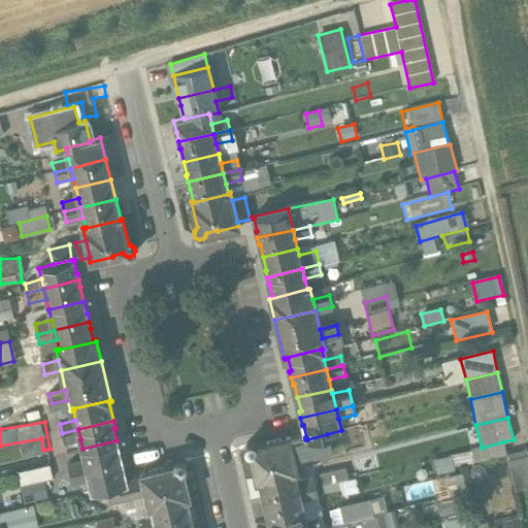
[(78,429),(62,433),(64,443),(80,439),(78,429)]
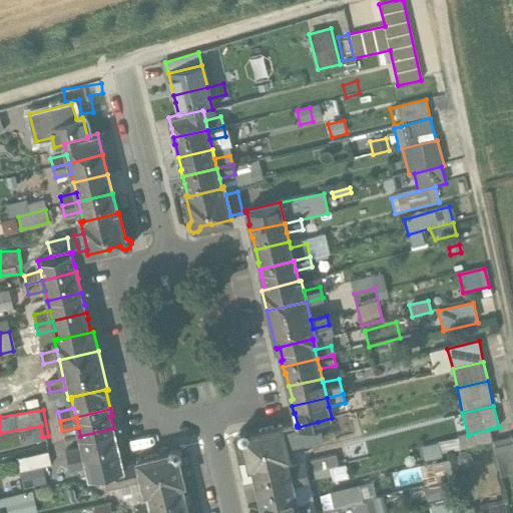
[(318,422),(299,427),(302,441),(322,437),(318,422)]
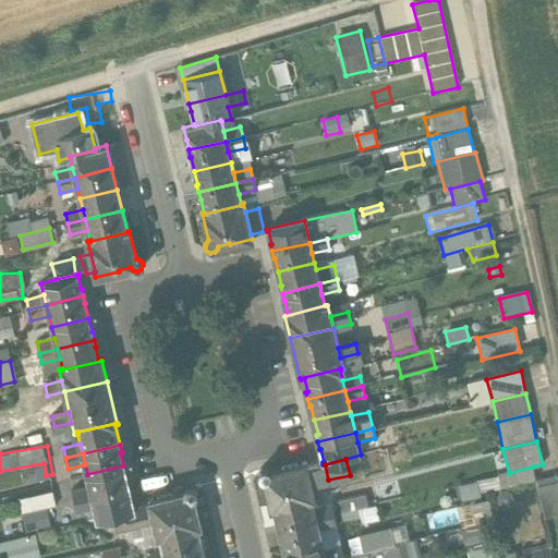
[(306,461),(282,466),(283,468),(271,471),(270,469),(268,468),(265,468),(263,468),(258,473),(259,476),(262,478),(265,480),(271,507),(275,506),(275,505),(312,496),(312,497),(315,496),(312,483),(307,465),(306,461)]
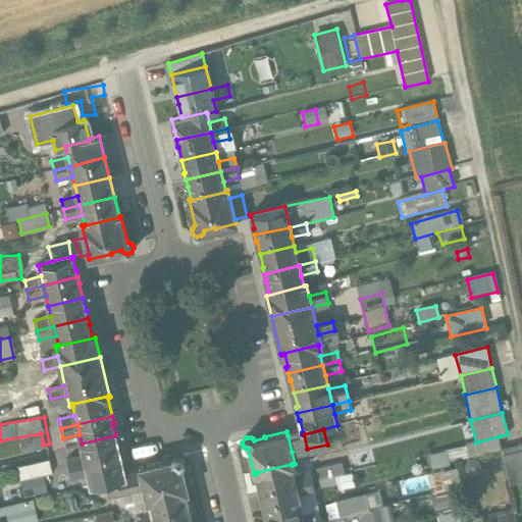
[(298,433),(288,435),(292,452),(302,450),(298,433)]
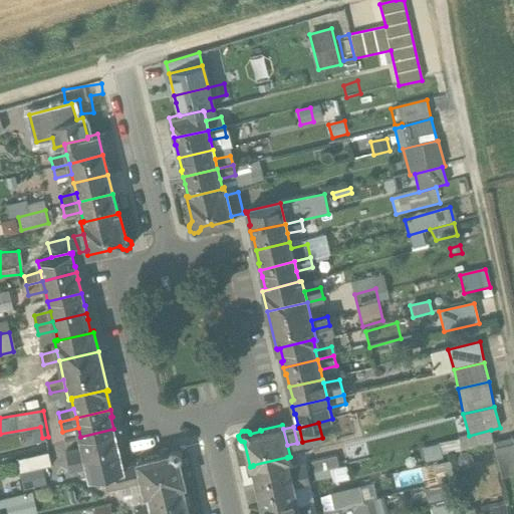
[(113,429),(80,437),(82,446),(85,456),(119,447),(117,441),(116,441),(113,429)]
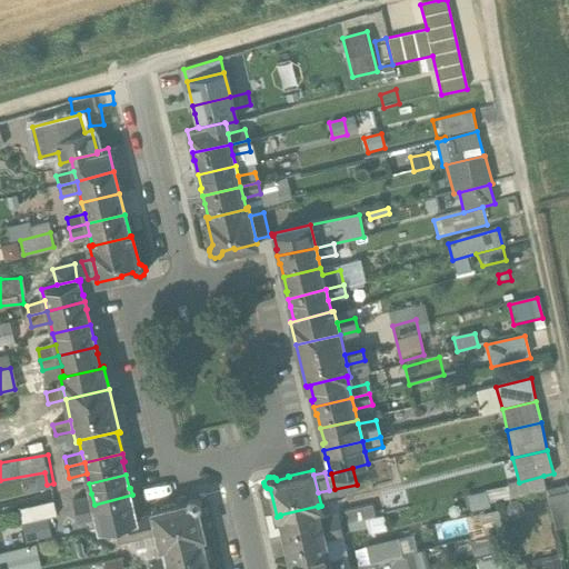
[(519,482),(509,485),(511,497),(547,489),(543,476),(519,482)]
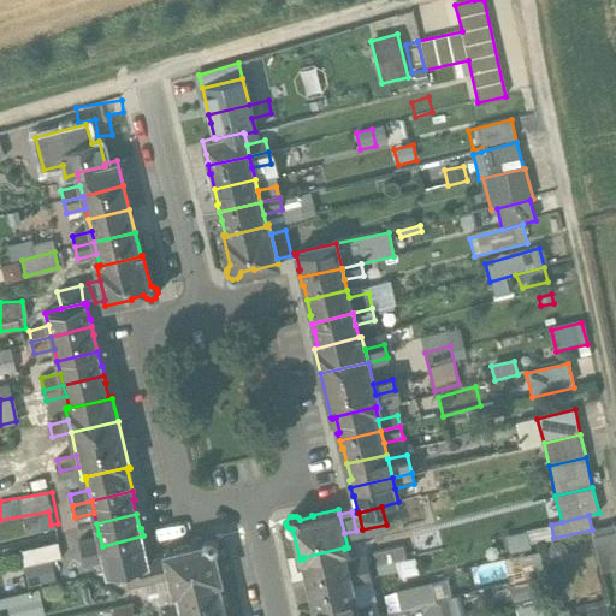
[(614,526),(592,532),(602,573),(615,568),(615,534),(615,532),(614,526)]
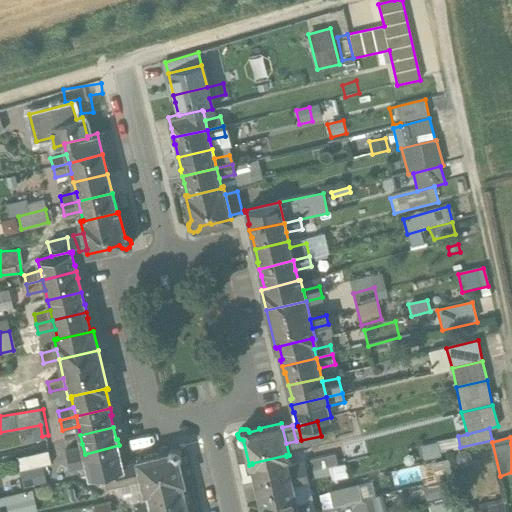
[(82,444),(67,448),(69,458),(85,454),(82,444)]
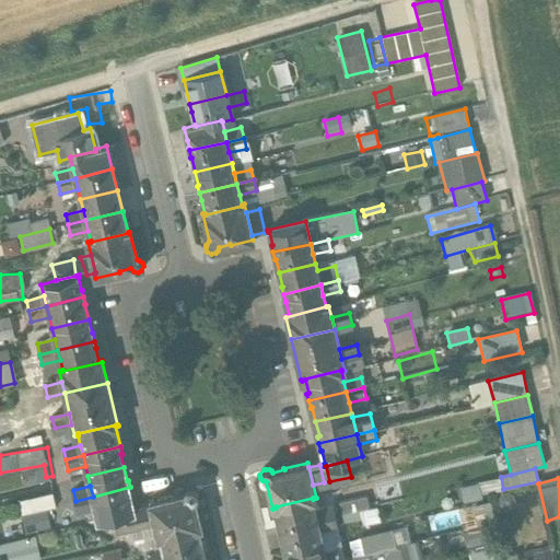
[(130,487),(93,497),(95,506),(98,518),(113,515),(135,510),(130,494),(132,494),(130,487)]
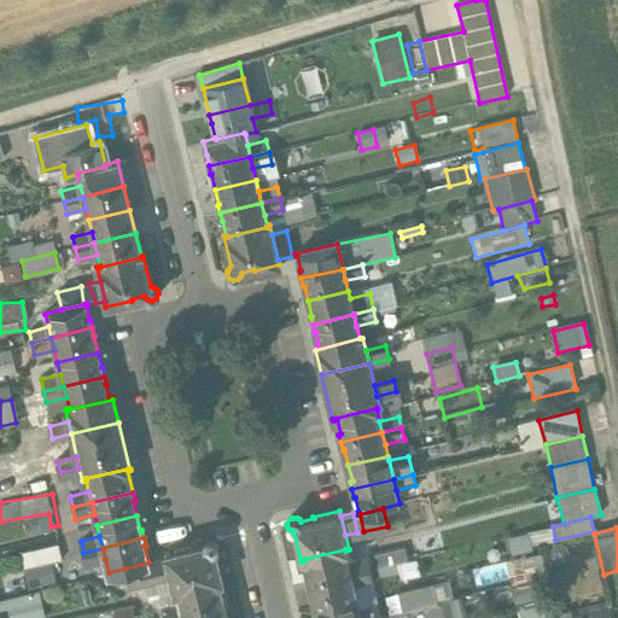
[(205,541),(204,544),(192,548),(191,547),(164,553),(165,557),(167,557),(172,577),(175,592),(179,592),(179,589),(219,581),(219,582),(222,581),(215,551),(216,551),(217,549),(217,548),(217,547),(219,546),(219,544),(219,543),(219,542),(215,538),(210,538),(205,541)]
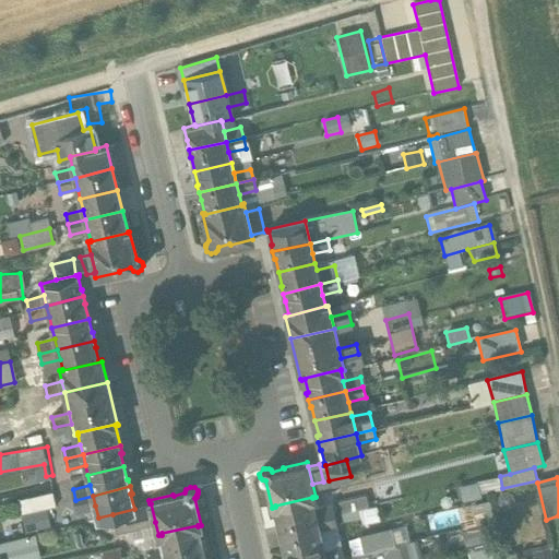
[(55,490),(23,499),(26,511),(58,502),(55,490)]
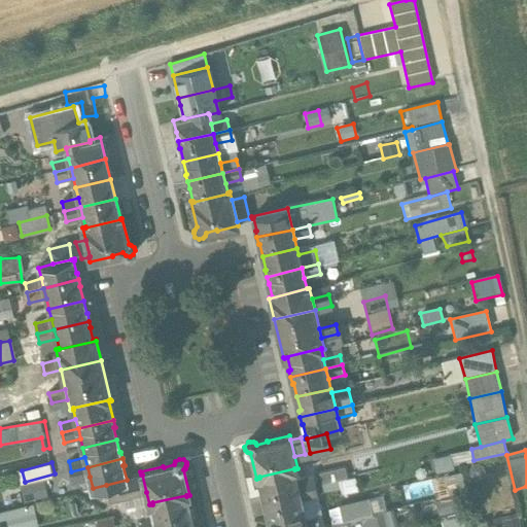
[(88,467),(71,471),(73,481),(90,477),(88,467)]
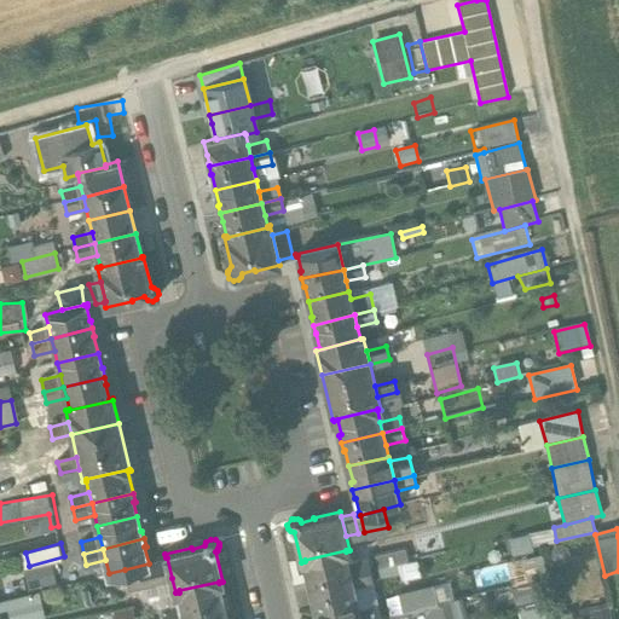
[(346,550),(305,560),(305,561),(308,574),(307,576),(310,584),(352,574),(348,562),(346,551),(346,550)]
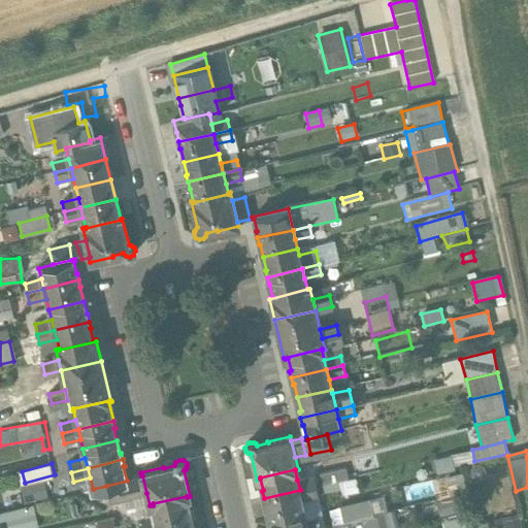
[(348,470),(323,475),(324,484),(339,481),(350,477),(348,470)]
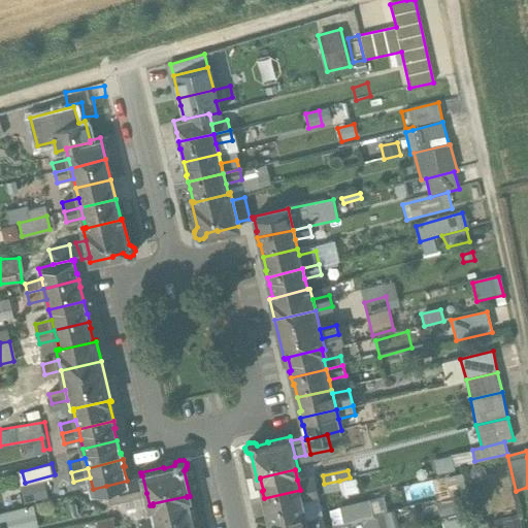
[(464,470),(434,480),(439,497),(469,488),(464,470)]
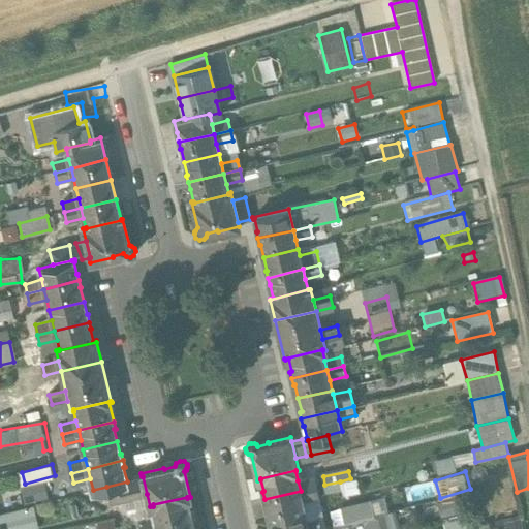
[(142,476),(132,478),(136,496),(147,494),(143,476),(142,476)]
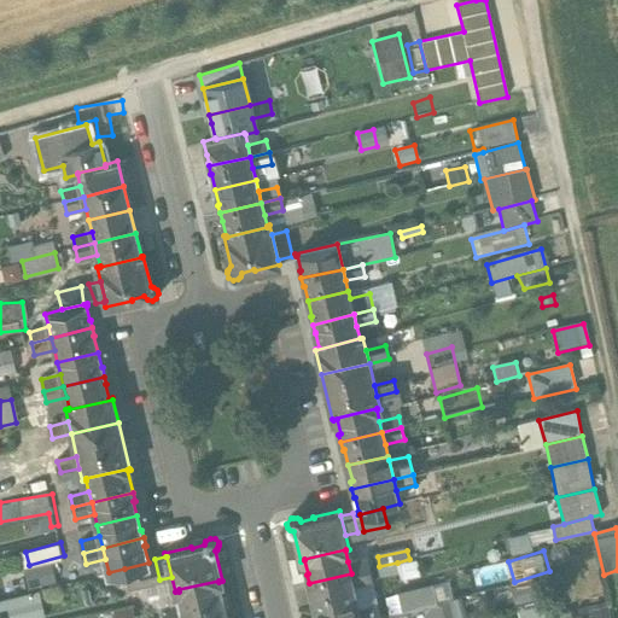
[(367,557),(348,561),(351,573),(369,569),(367,557)]
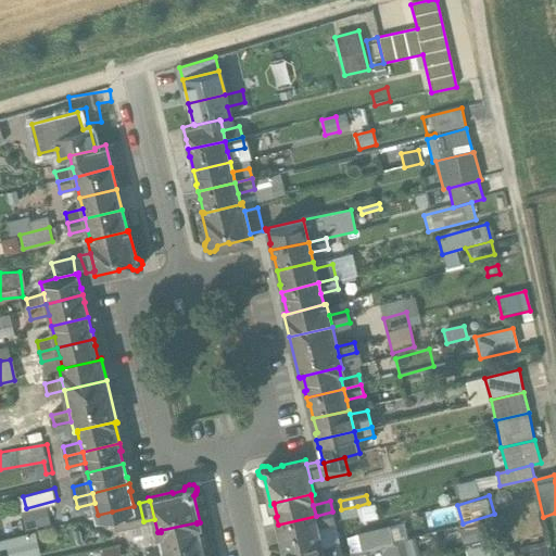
[(134,506),(112,512),(116,528),(137,522),(134,506)]
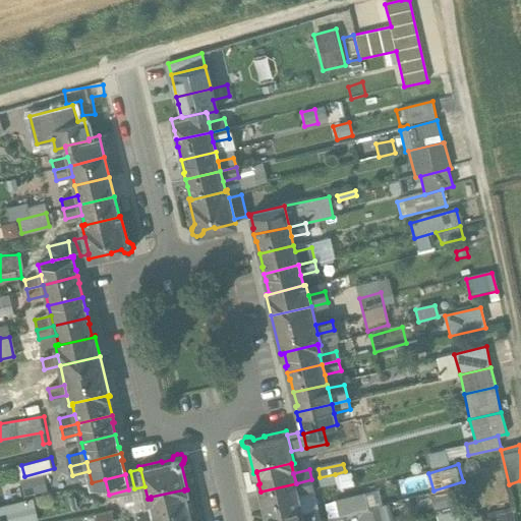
[(335,474),(320,477),(322,484),(337,481),(335,474)]
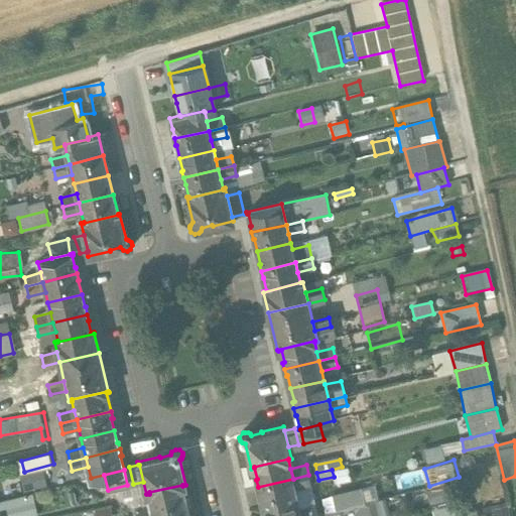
[(308,475),(293,479),(295,488),(311,485),(308,475)]
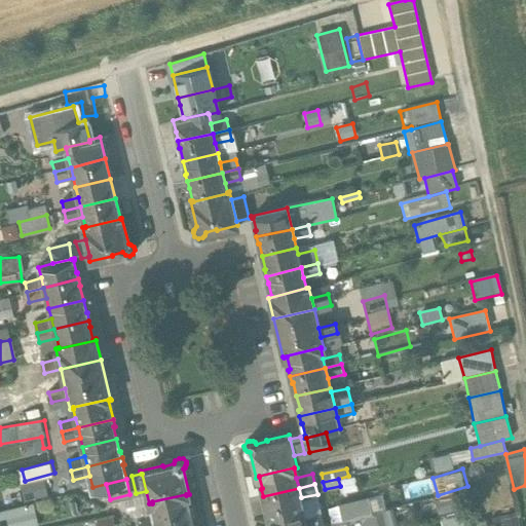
[(299,488),(263,496),(264,502),(265,502),(268,516),(303,508),(301,497),(299,488)]
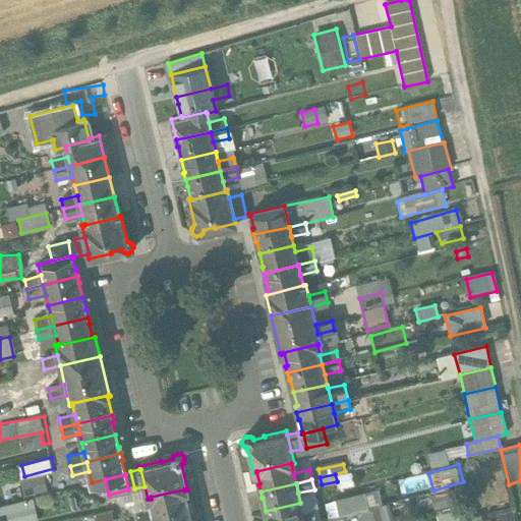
[(184,489),(151,497),(151,499),(153,507),(155,517),(188,509),(184,490),(184,489)]
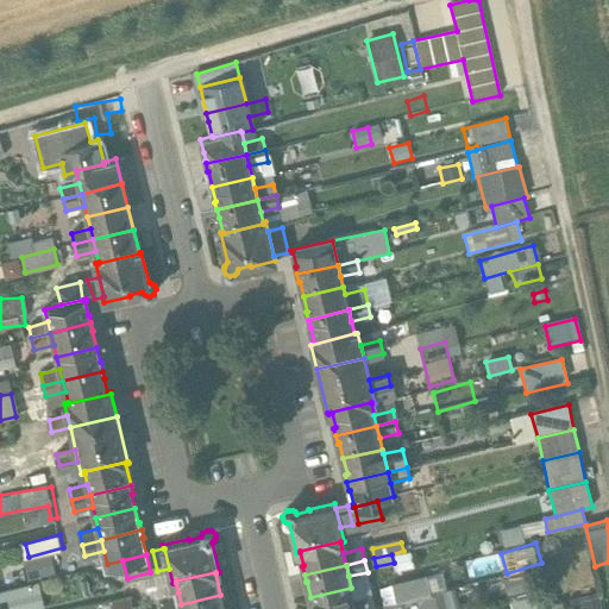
[(428,577),(393,585),(397,602),(432,594),(428,577)]
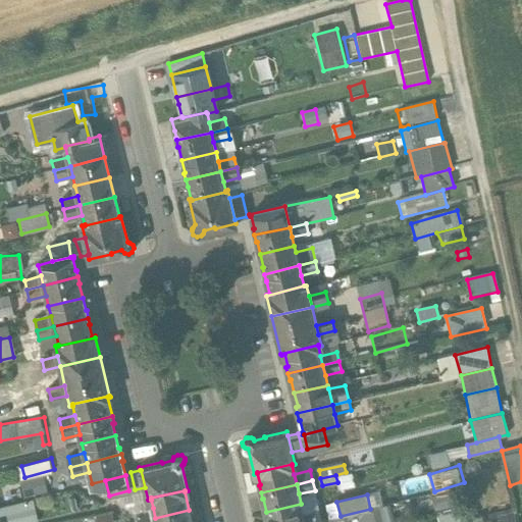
[(0,508),(0,521),(29,521),(42,519),(37,500),(0,508)]
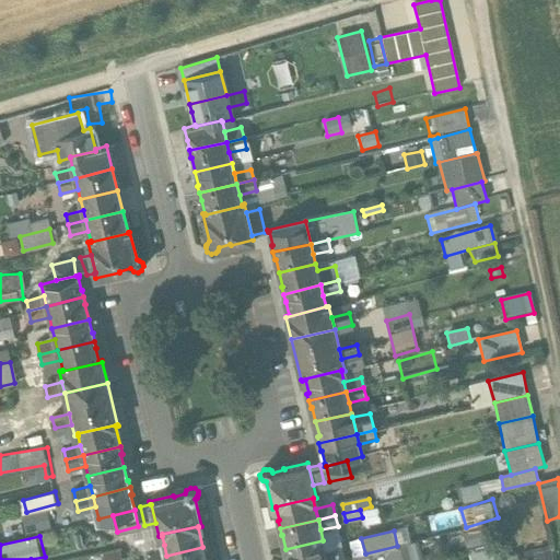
[(323,540),(286,549),(288,559),(327,559),(326,552),(323,540)]
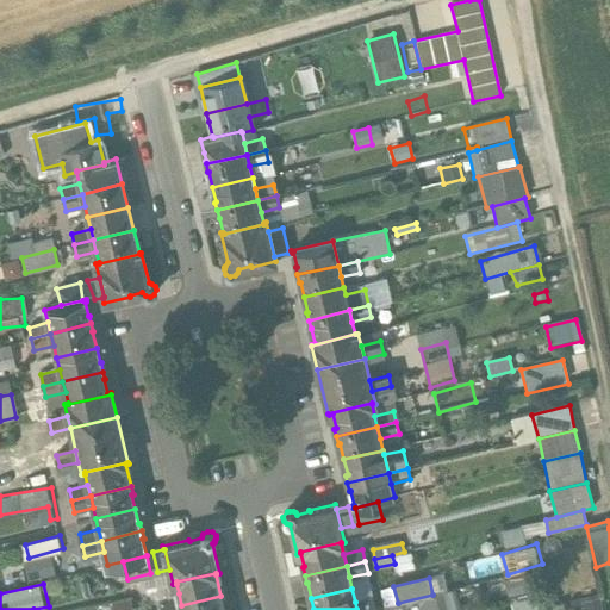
[(179,593),(160,598),(162,609),(181,605),(179,593)]
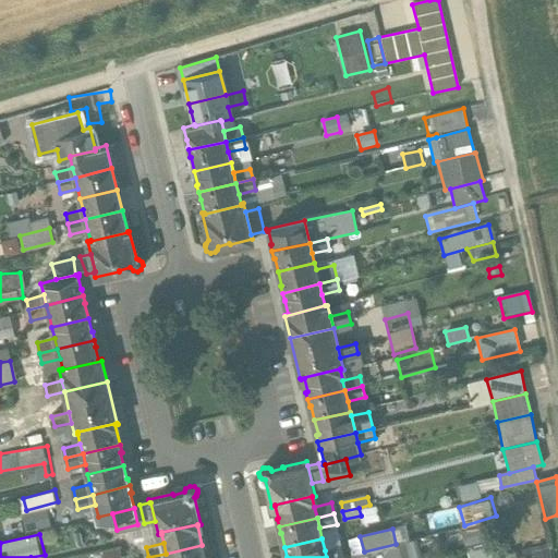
[(118,544),(105,547),(107,557),(120,554),(118,544)]
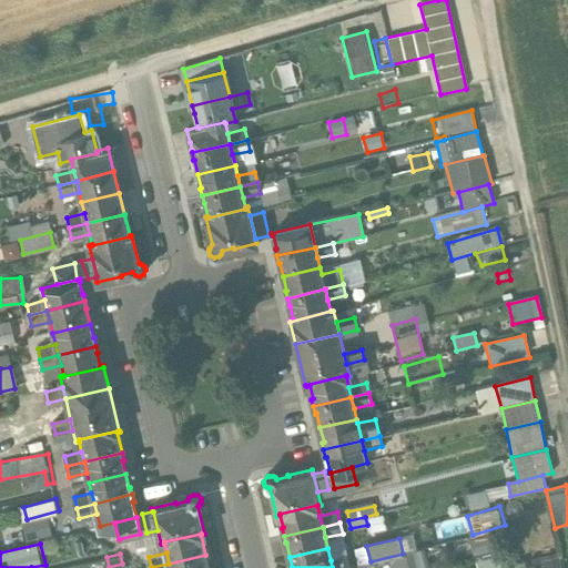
[(205,555),(169,564),(170,567),(208,567),(208,563),(208,561),(205,555)]
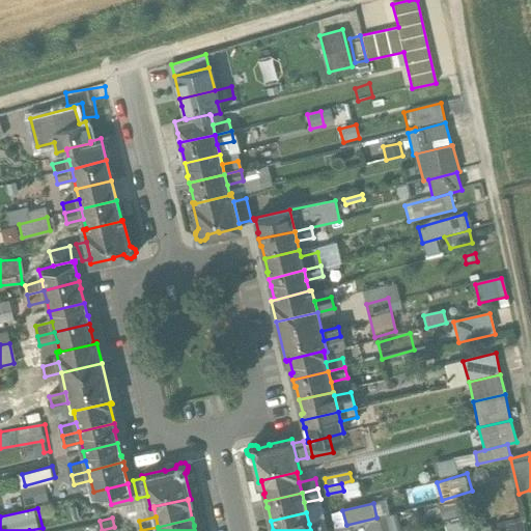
[(326,520),(309,524),(310,530),(320,530),(328,529),(326,520)]
